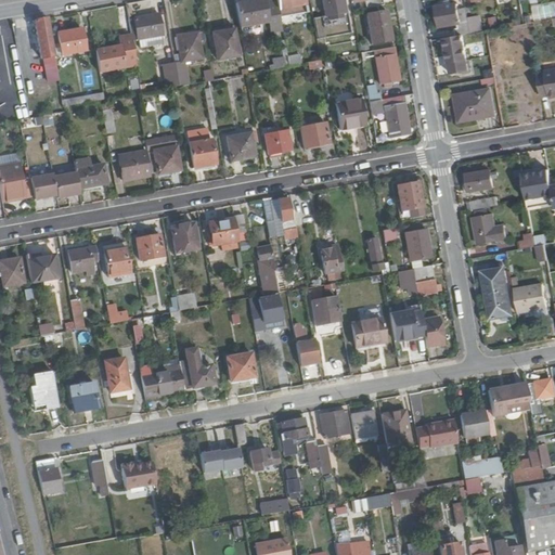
[(259,24),(254,0),(249,0),(234,3),(239,27),(259,24)]
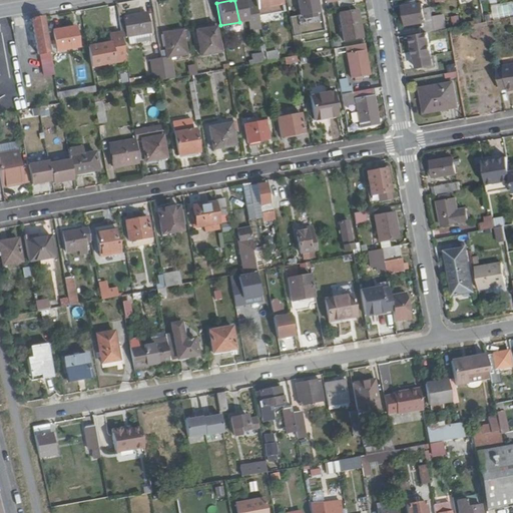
[(257,9),(253,0),(243,0),(242,0),(234,0),(239,22),(246,20),(248,27),(260,25),(257,9)]
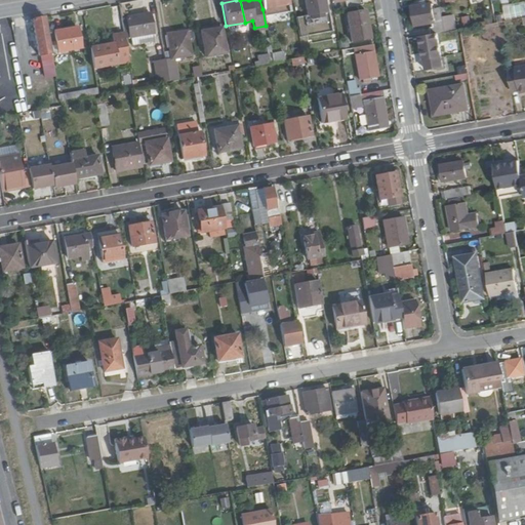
[(290,4),(289,0),(259,0),(263,9),(290,4)]
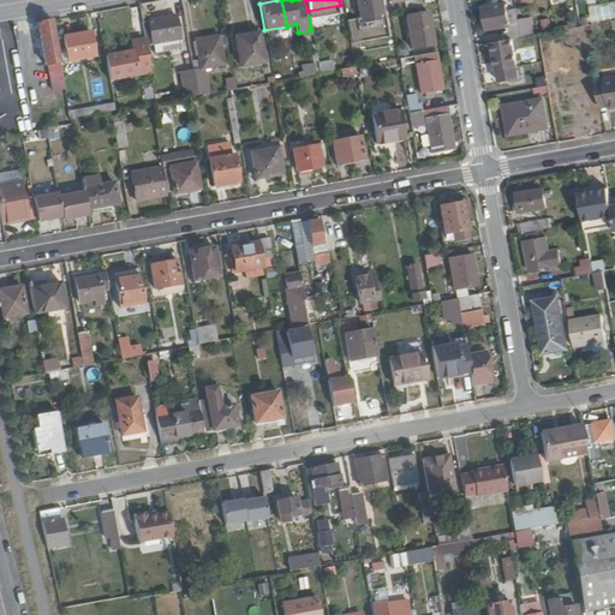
[(380,15),(377,0),(354,0),(358,18),(380,15)]
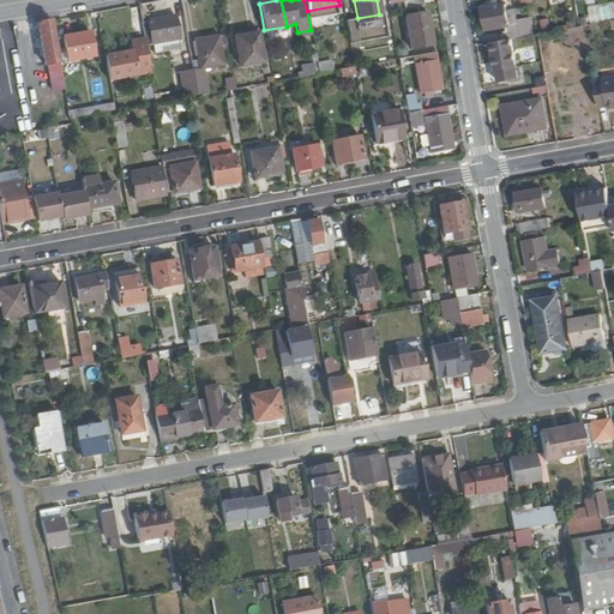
[(515,25),(512,11),(506,12),(505,4),(482,8),(486,31),(506,28),(506,31),(504,32),(504,40),(511,38),(519,37),(517,25),(515,25)]
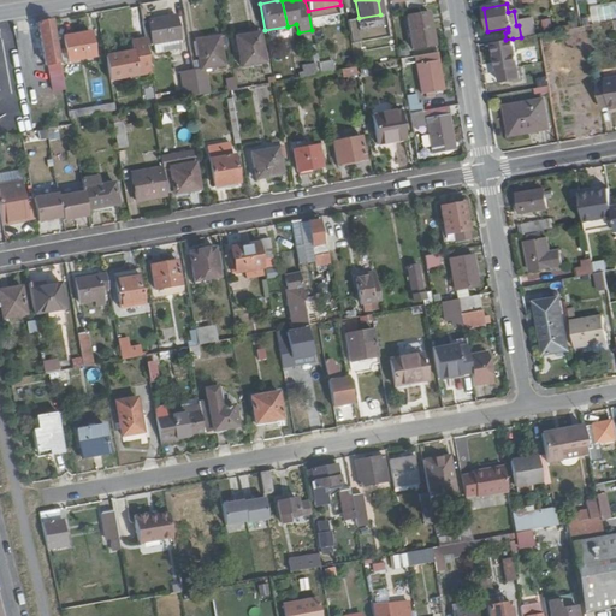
[(592,21),(615,17),(615,4),(591,7),(592,21)]
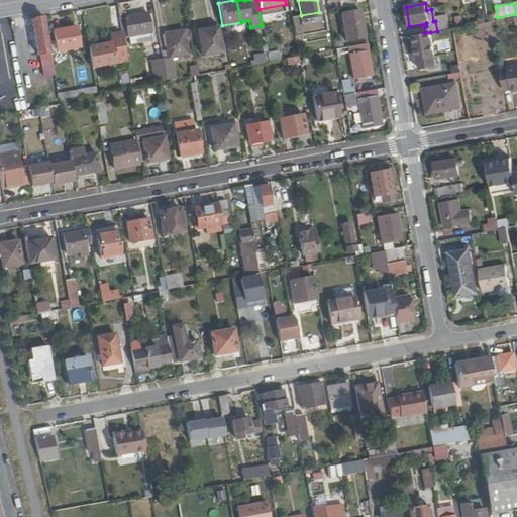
[(365,38),(359,9),(340,13),(345,41),(365,38)]
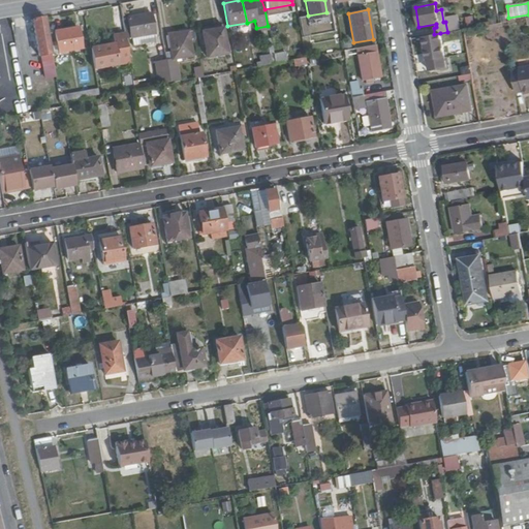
[(455,31),(452,14),(444,16),(445,22),(447,32),(455,31)]
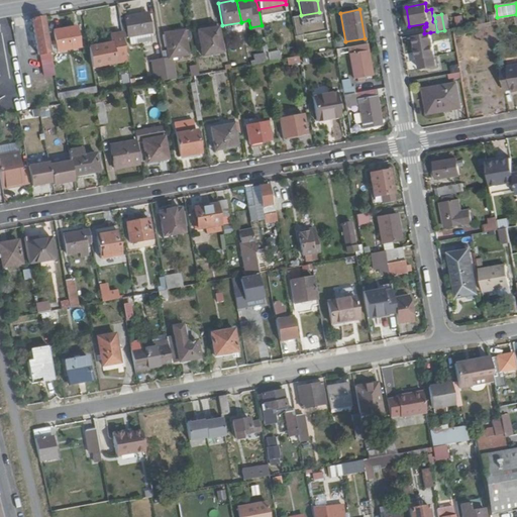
[(146,36),(143,15),(120,20),(123,40),(146,36)]
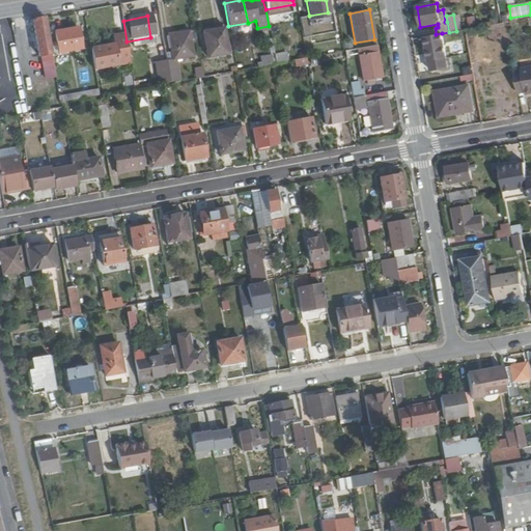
[(54,68),(46,18),(32,20),(39,57),(42,57),(46,79),(52,78),(51,70),(54,68)]
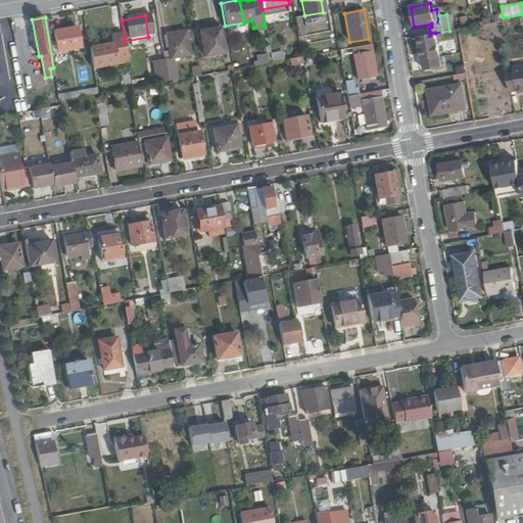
[(79,49),(75,28),(53,32),(57,53),(79,49)]
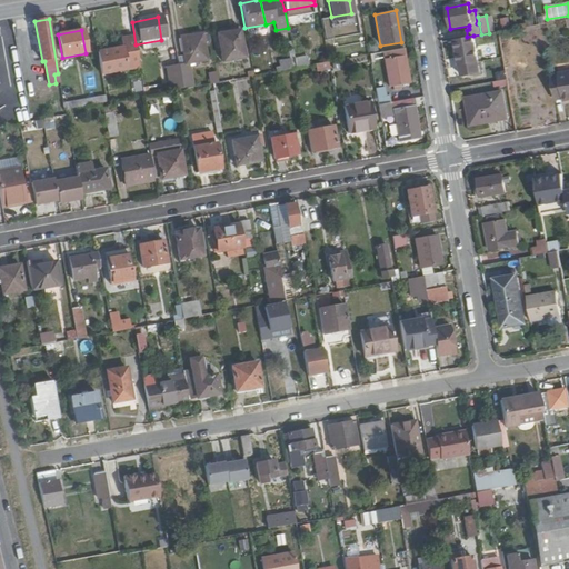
[(243,59),(238,32),(216,36),(220,62),(243,59)]
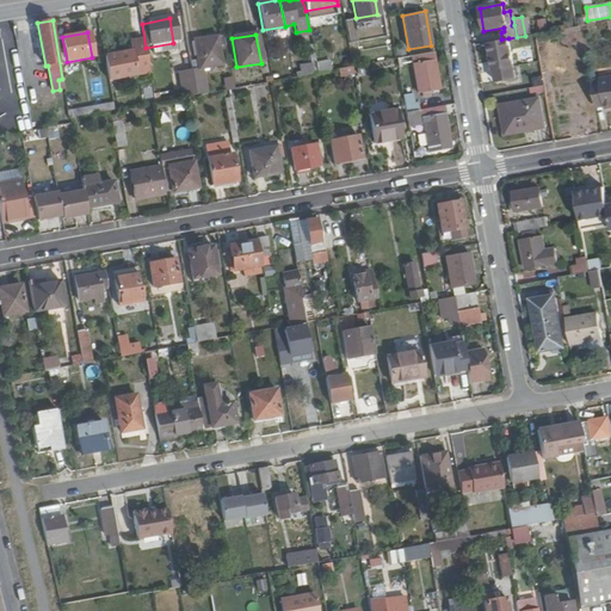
[(218,68),(214,38),(189,43),(193,72),(218,68)]
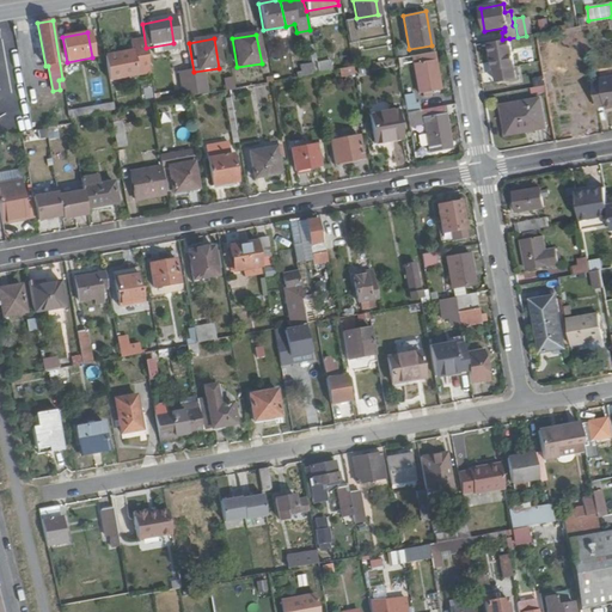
[(515,72),(509,38),(502,40),(489,42),(496,75),(515,72)]
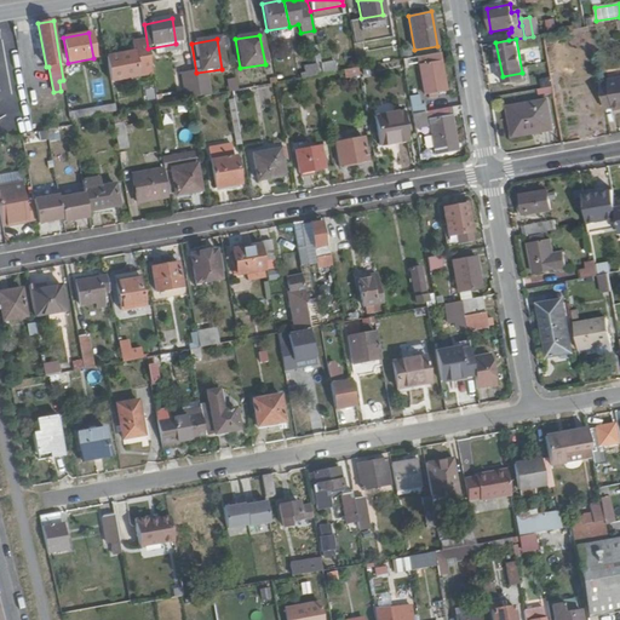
[(148,75),(141,40),(128,42),(131,53),(103,58),(107,82),(148,75)]
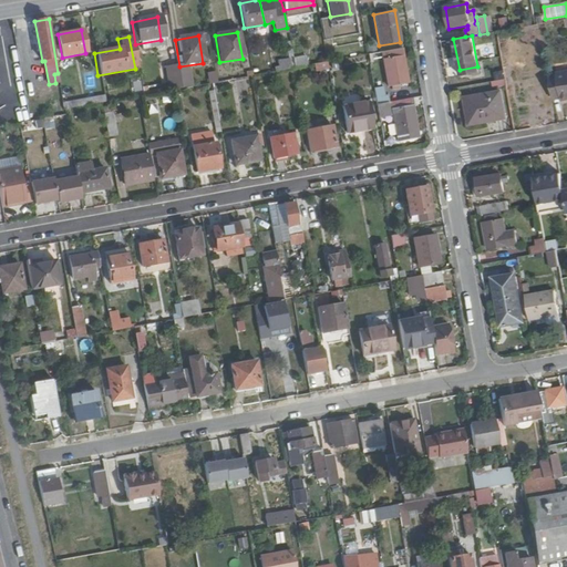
[(408,83),(401,49),(381,52),(388,86),(408,83)]
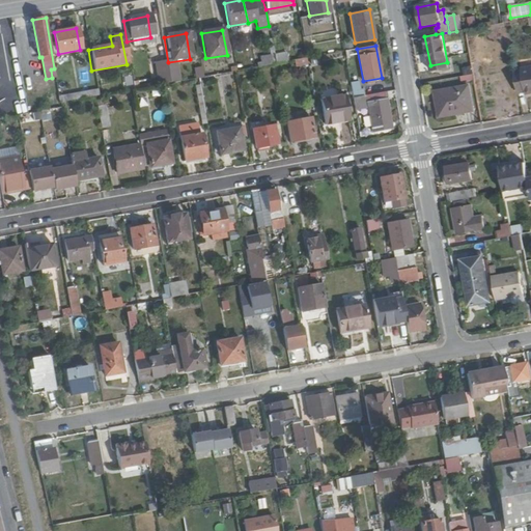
[(277,61),(288,60),(287,51),(276,52),(277,61)]
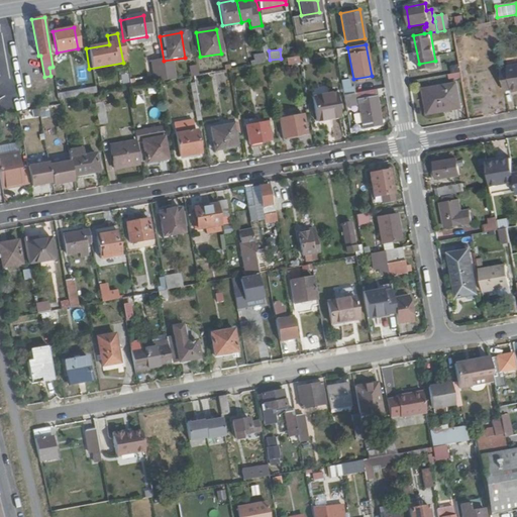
[(266,63),(265,53),(251,55),(252,62),(248,62),(249,66),(266,63)]
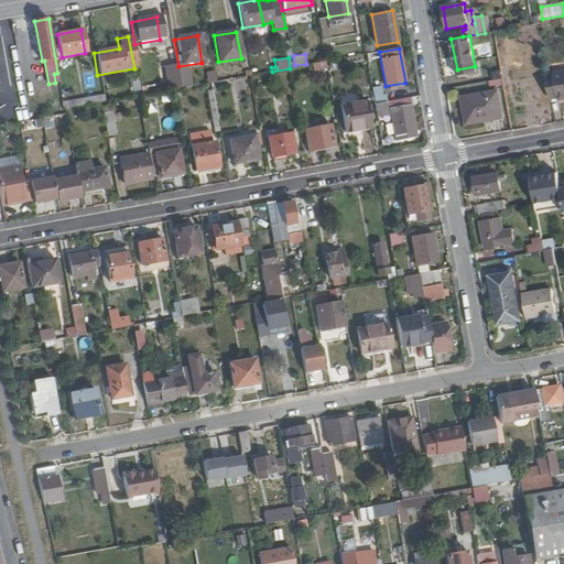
[(326,61),(313,63),(314,71),(327,68),(326,61)]
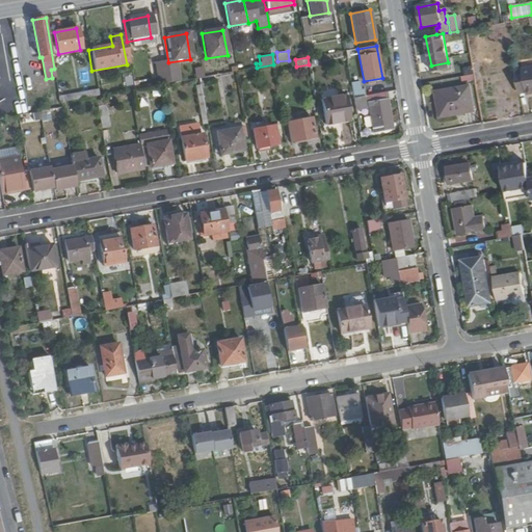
[(163,68),(162,62),(151,64),(155,85),(165,83),(163,68)]
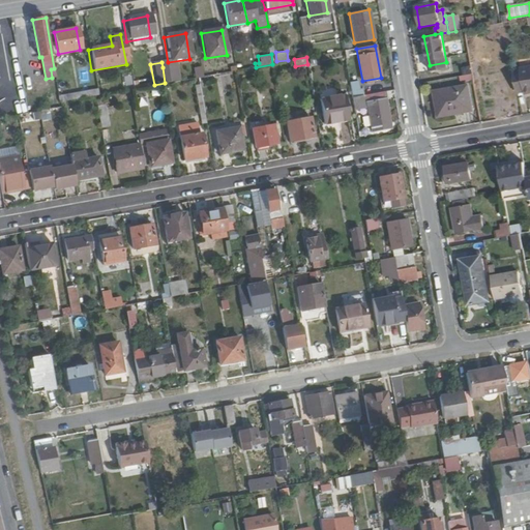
[(529,91),(529,65),(519,68),(520,70),(512,72),(516,92),(523,91),(524,93),(529,91)]
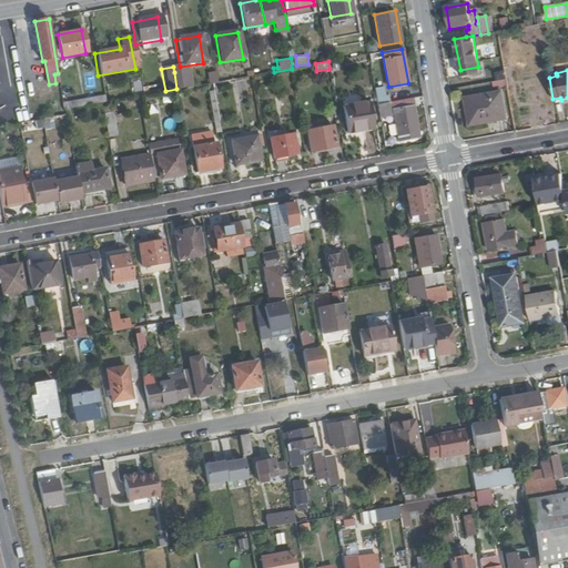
[(188,88),(185,71),(174,72),(176,89),(188,88)]
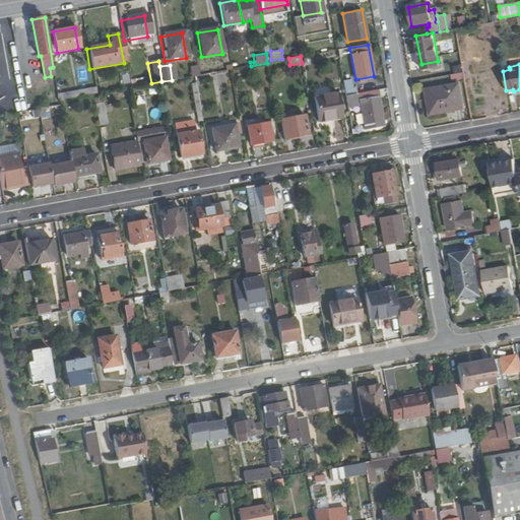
[(123,83),(131,82),(129,73),(122,74),(123,83)]
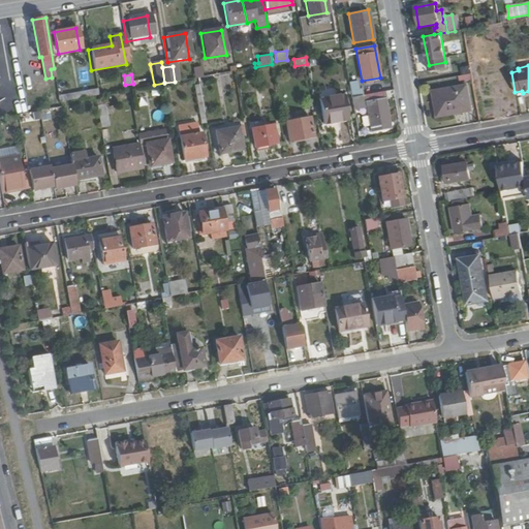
[(359,89),(358,82),(348,83),(351,98),(363,95),(362,89),(359,89)]
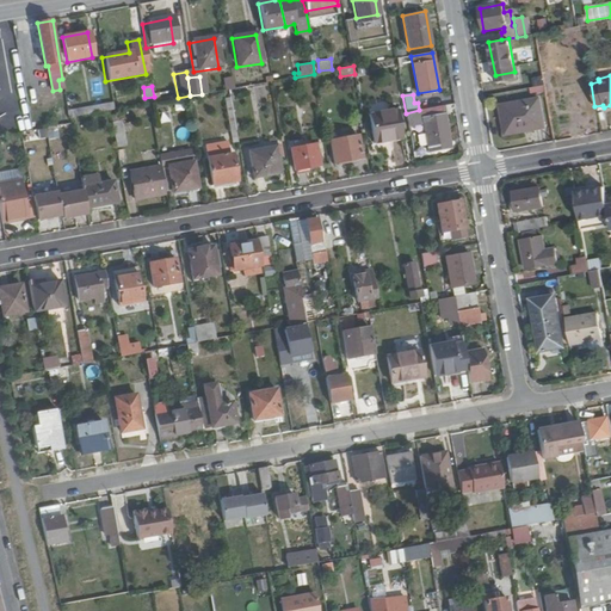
[(543,128),(538,99),(500,105),(504,131),(531,127),(531,130),(543,128)]
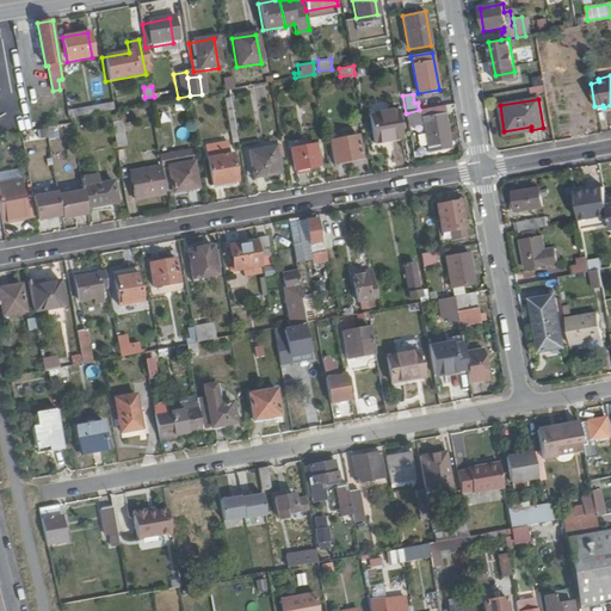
[(69,118),(111,111),(110,106),(68,112),(69,118)]
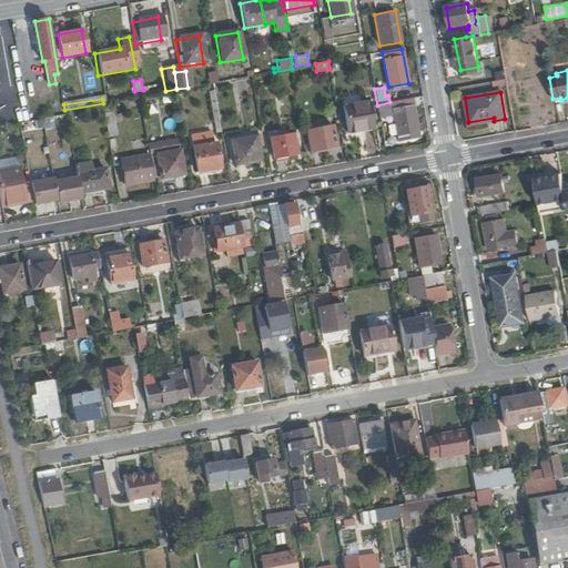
[(417,133),(411,99),(389,102),(377,105),(378,111),(392,109),(398,142),(413,139),(412,134),(417,133)]
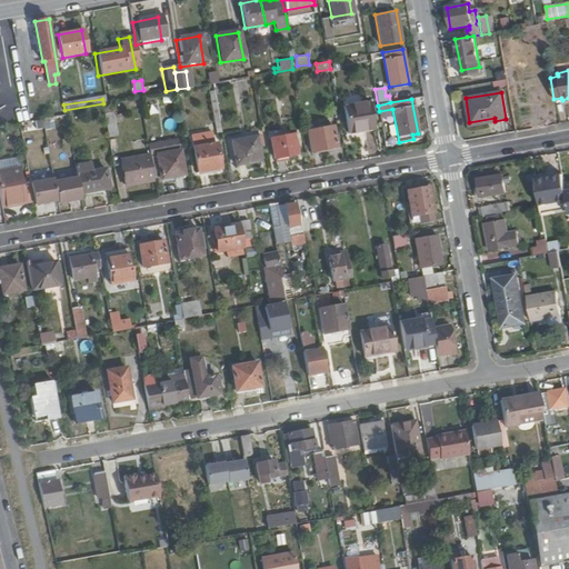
[(376,130),(370,102),(345,107),(348,135),(376,130)]
